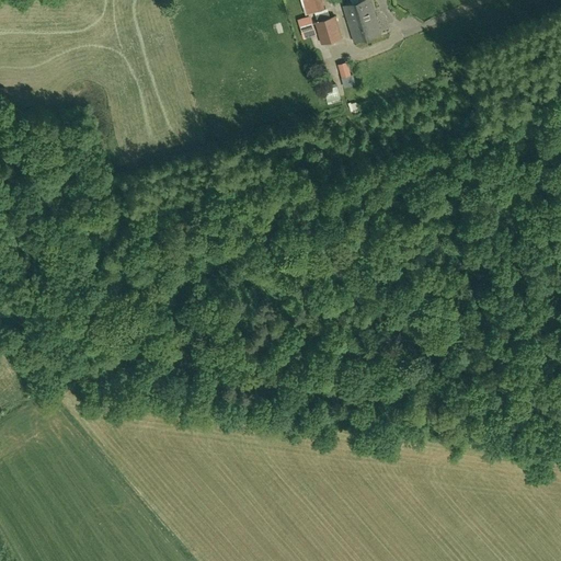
[(297,0),(302,14),(322,8),(319,0),(297,0)]
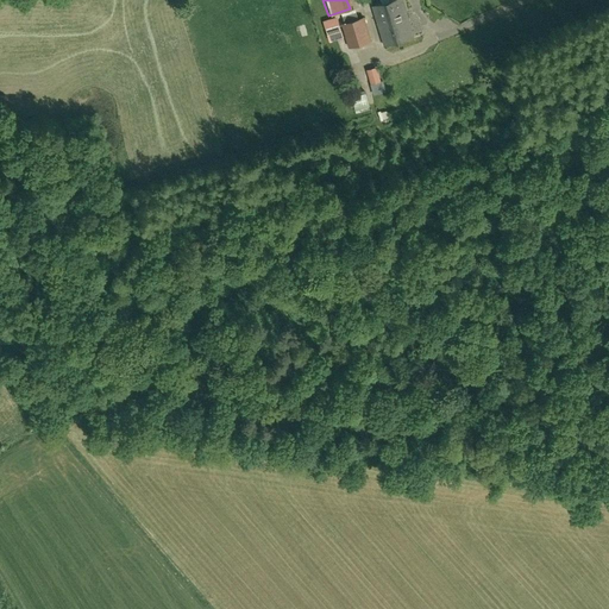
[(383,45),(413,37),(402,0),(393,0),(391,0),(390,0),(380,0),(382,4),(372,6),(383,45)]
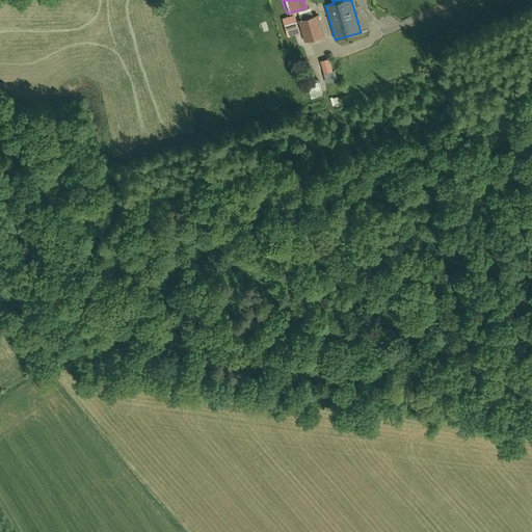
[(285,36),(297,32),(292,14),(278,18),(285,36)]
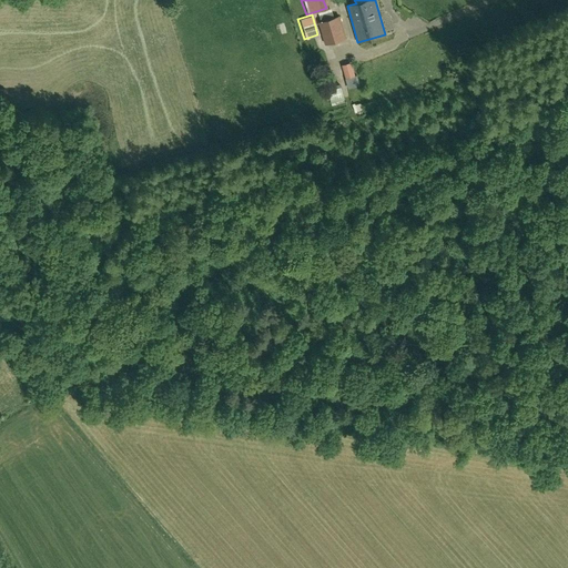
[(343,27),(340,16),(318,22),(322,32),(343,27)]
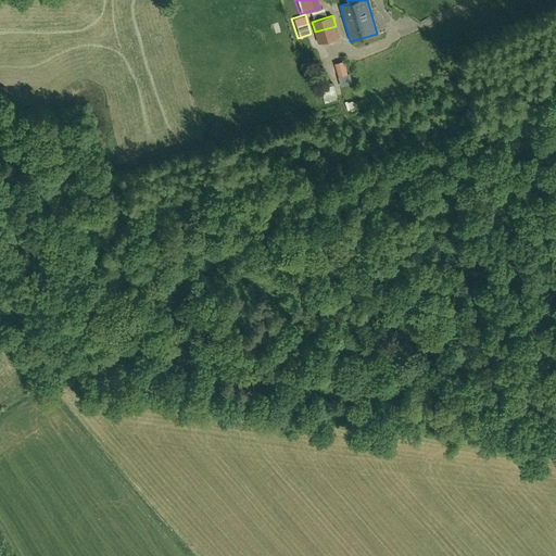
[(315,32),(319,43),(339,37),(336,26),(315,32)]
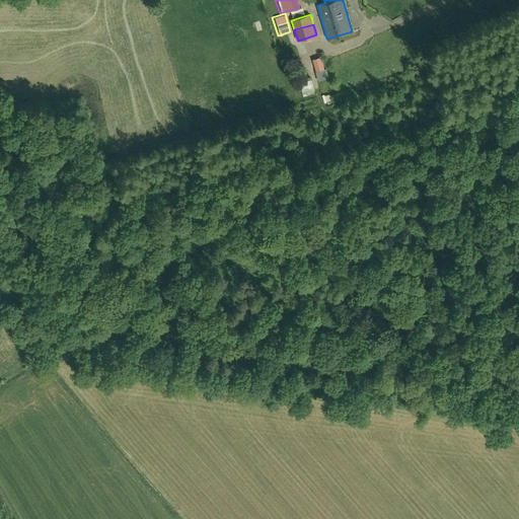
[(322,63),(314,65),(315,71),(324,69),(322,63)]
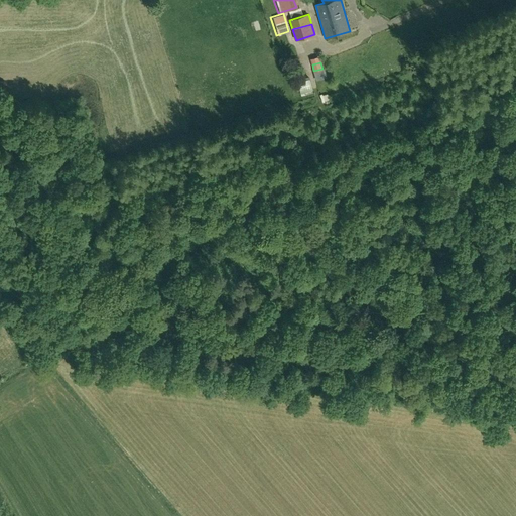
[(307,78),(295,82),(299,94),(311,90),(307,78)]
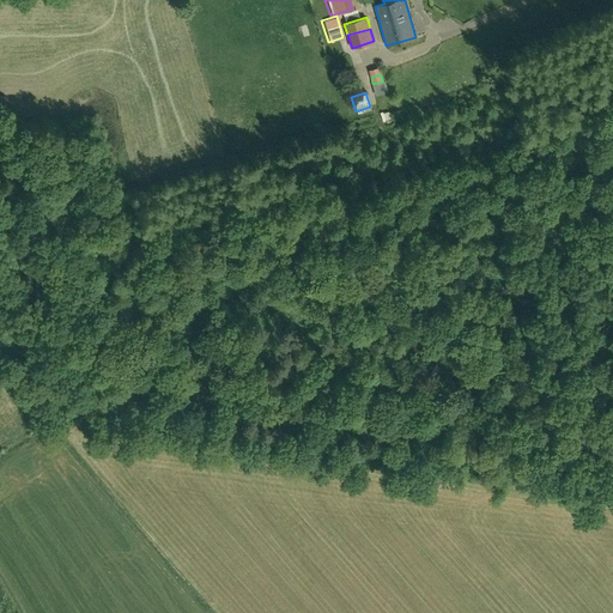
All buildings are outlined.
